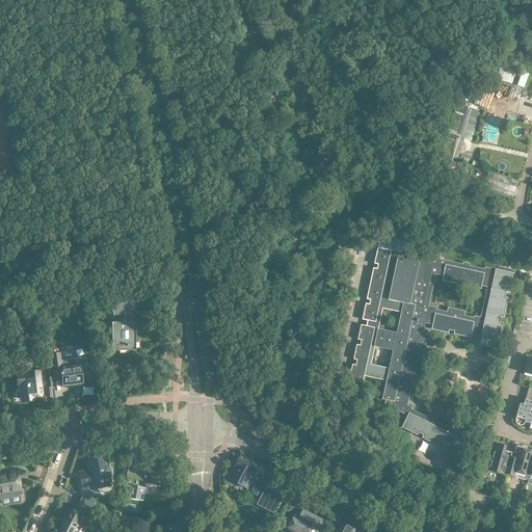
[(512,83),(515,70),(501,67),(498,79),(512,83)]
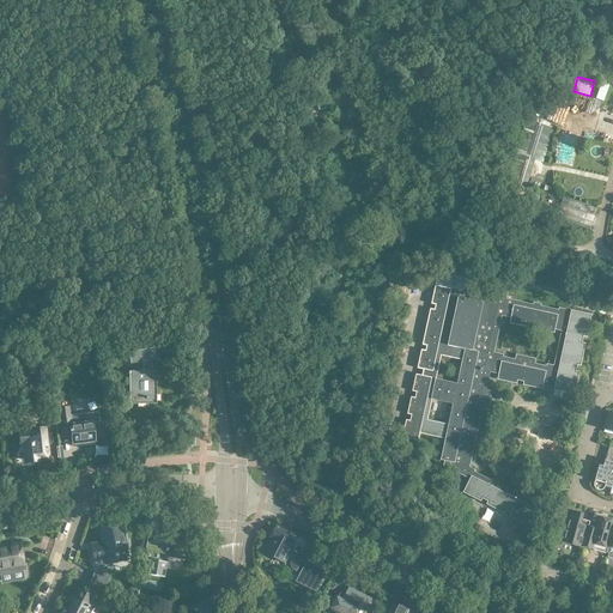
[(611,82),(602,79),(598,96),(606,98),(611,82)]
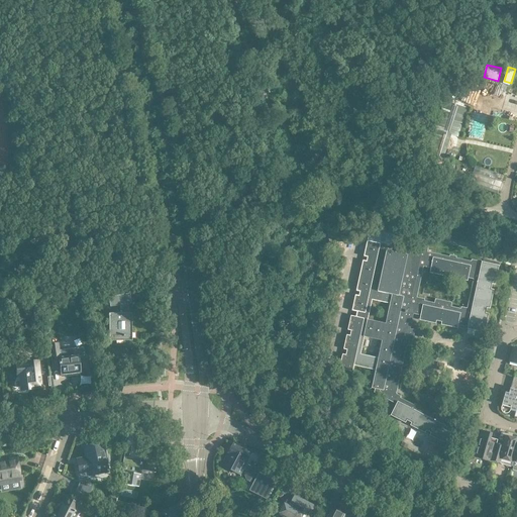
[(444,101),(435,129),(457,137),(467,108),(444,101)]
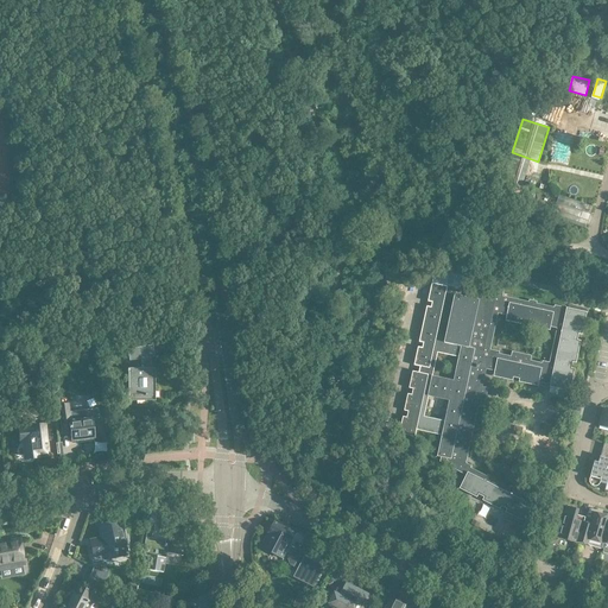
[(531,185),(505,177),(500,189),(526,197),(531,185)]
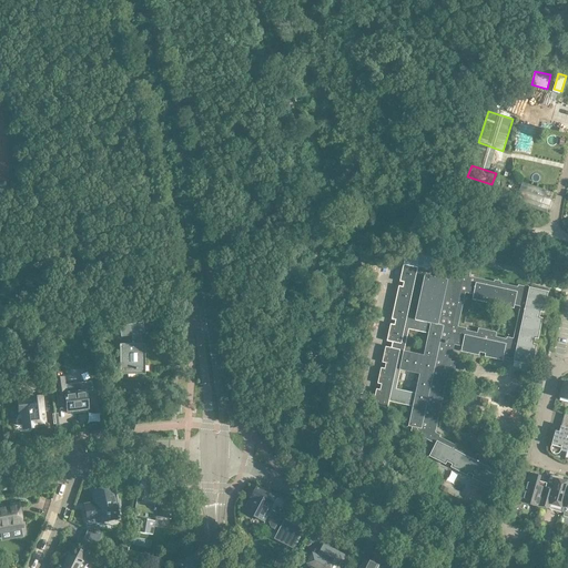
[(533,186),(528,208),(549,211),(553,190),(533,186)]
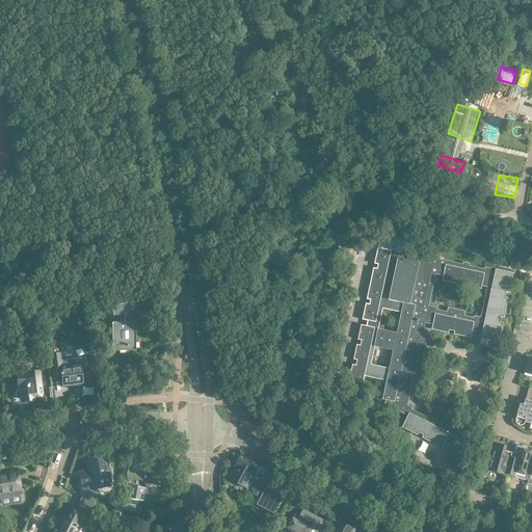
[(402,251),(405,240),(380,235),(378,246),(402,251)]
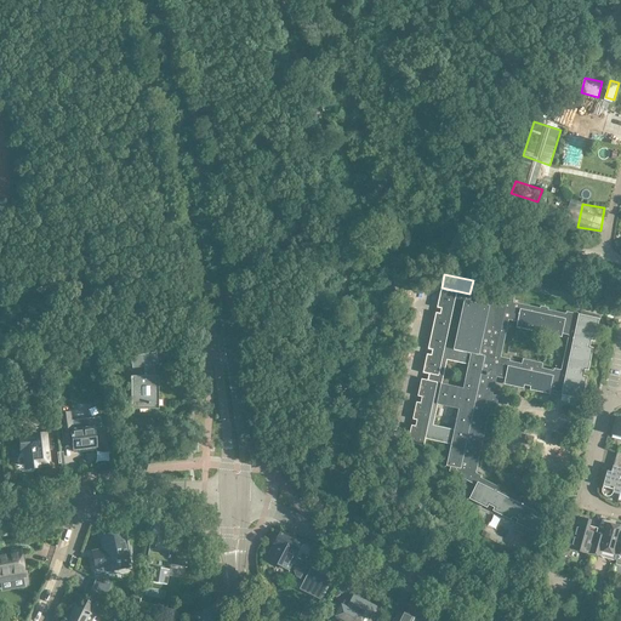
[(514,295),(507,294),(506,301),(483,296),(480,305),(465,301),(456,298),(457,292),(440,289),(437,308),(442,309),(440,314),(436,313),(428,349),(432,351),(431,355),(427,354),(423,374),(428,375),(427,381),(421,380),(417,397),(422,398),(421,404),(416,403),(412,420),(417,421),(416,427),(411,426),(408,443),(423,446),(426,439),(451,445),(446,466),(450,467),(449,472),(477,485),(469,499),(486,508),(489,505),(495,508),(493,511),(511,520),(512,517),(518,520),(517,523),(534,533),(542,516),(545,511),(528,502),(529,501),(522,497),(520,499),(505,490),(505,489),(499,485),(497,486),(480,478),(482,477),(476,473),(476,472),(488,415),(491,416),(496,396),(493,396),(496,377),(505,379),(503,385),(524,389),(524,386),(530,387),(530,391),(550,394),(550,391),(562,393),(562,396),(582,399),(587,377),(584,376),(585,370),(588,371),(593,348),(590,347),(591,341),(594,342),(599,319),(579,315),(579,317),(574,315),(574,314),(567,312),(565,314),(547,311),(548,308),(541,307),(540,308),(513,303),(514,295)]
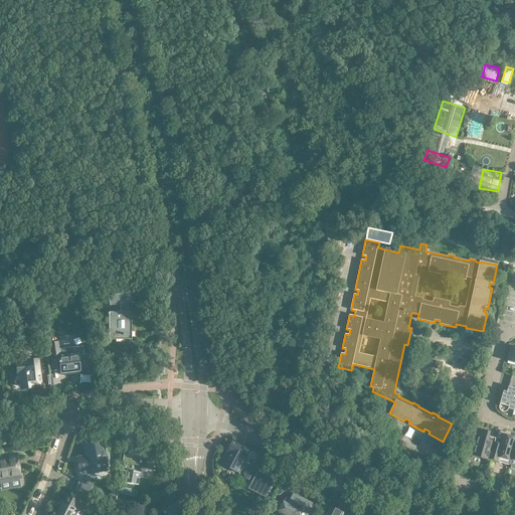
[(131,302),(130,298),(129,293),(108,296),(109,306),(118,304),(119,312),(108,312),(108,339),(131,339),(131,312),(128,312),(128,303),(131,302)]
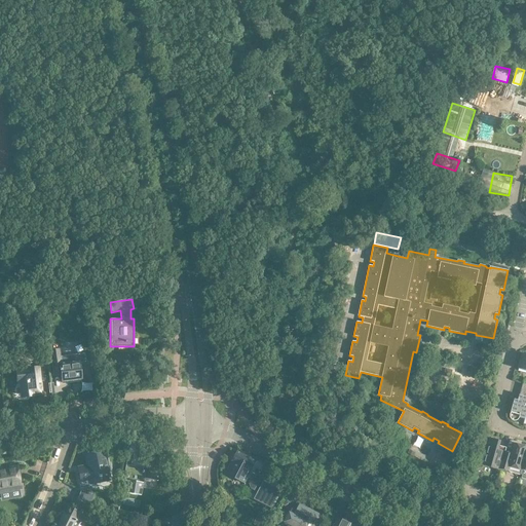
[(58,351),(50,351),(53,375),(61,374),(62,382),(80,380),(78,363),(85,362),(84,353),(59,357),(58,351)]
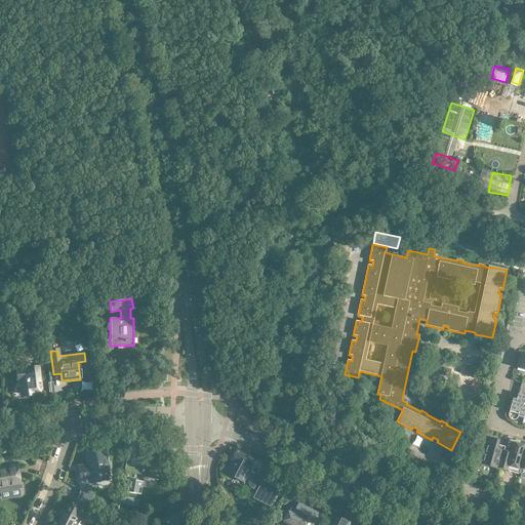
[(21,379),(22,395),(31,394),(32,394),(40,393),(37,368),(16,370),(17,380),(21,379)]
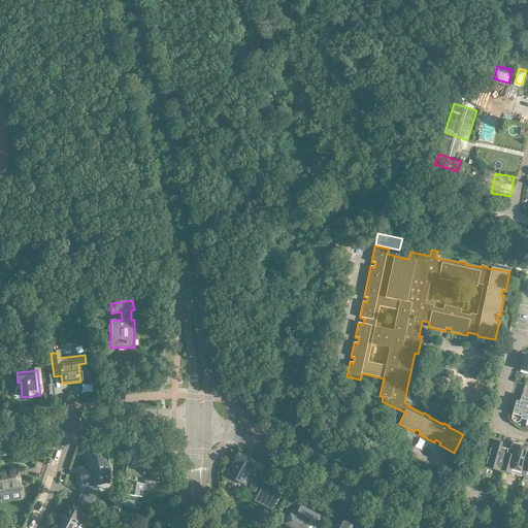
[(527,385),(525,385),(522,396),(521,401),(517,400),(513,414),(513,417),(513,419),(514,421),(516,422),(518,422),(521,421),(522,419),(527,421),(527,419),(527,385)]
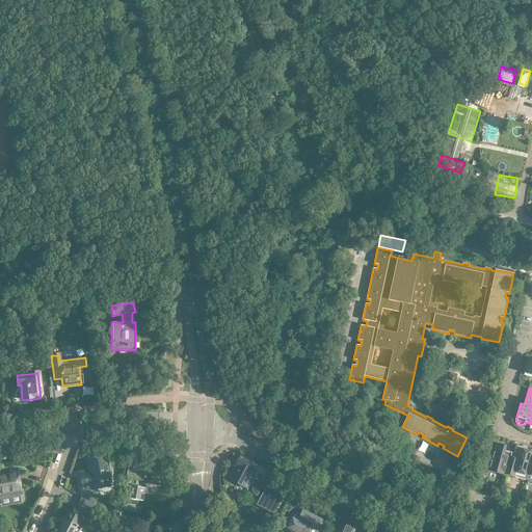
[(506,476),(506,474),(511,457),(505,455),(507,446),(496,443),(488,468),(500,471),(499,474),(506,476)]
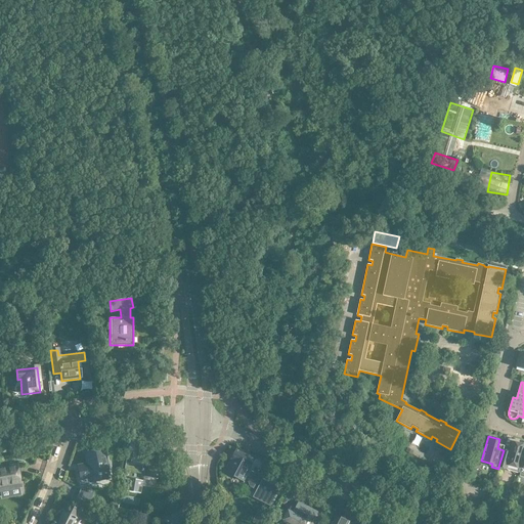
[(504,450),(498,467),(506,469),(507,465),(520,468),(520,467),(523,453),(523,444),(513,442),(510,451),(504,450)]
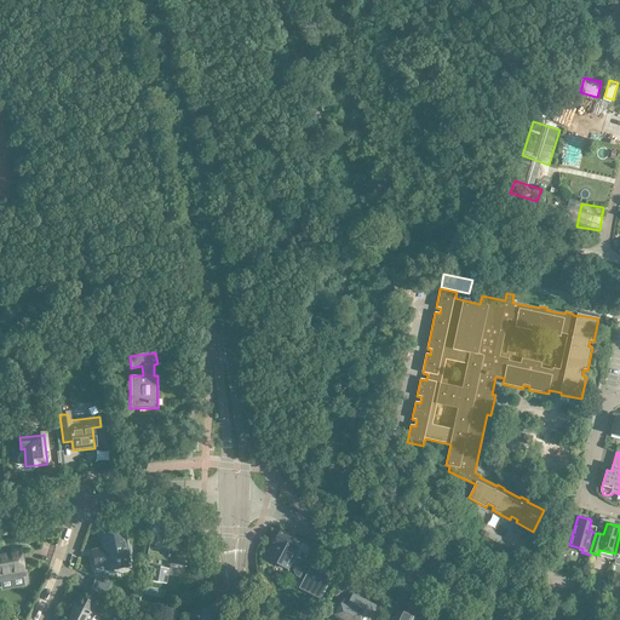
[(103,552),(92,555),(95,568),(105,566),(105,570),(130,566),(128,556),(130,556),(128,549),(126,549),(124,530),(99,535),(103,552)]
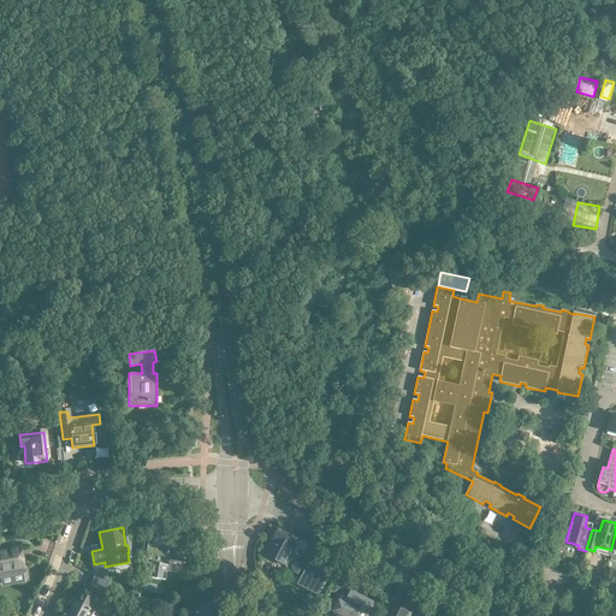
[(266,555),(286,566),(289,561),(291,562),(291,563),(291,567),(292,570),(295,573),(297,575),(298,574),(303,576),(311,562),(292,552),(300,540),(289,534),(279,529),(266,555)]
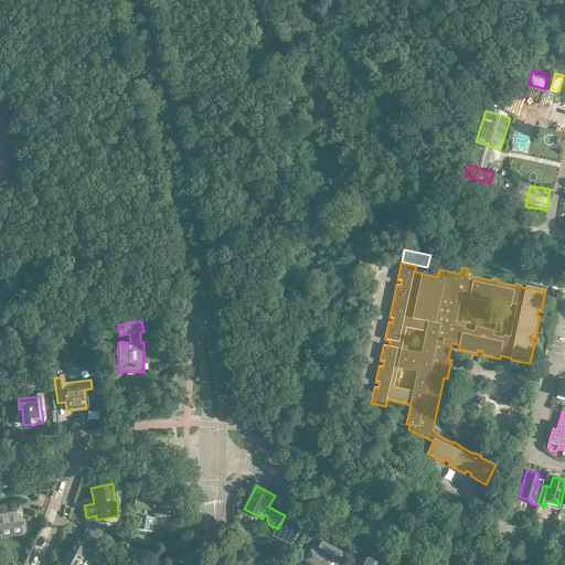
[(169,516),(171,504),(153,501),(152,504),(135,501),(129,528),(151,532),(155,513),(169,516)]
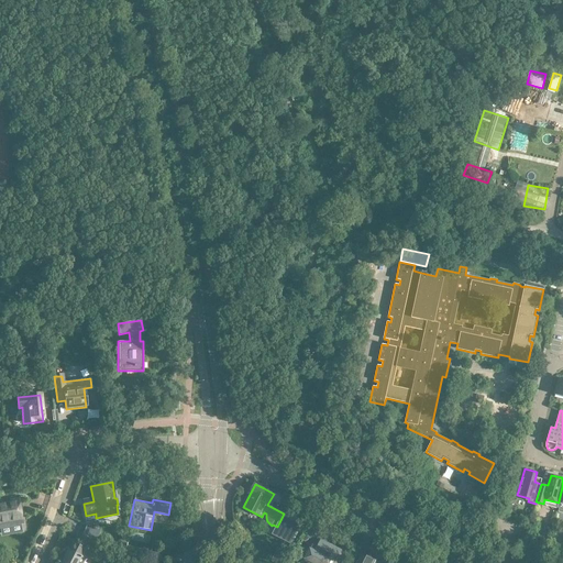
[(0,527),(22,523),(18,501),(3,505),(3,501),(0,501),(0,527)]
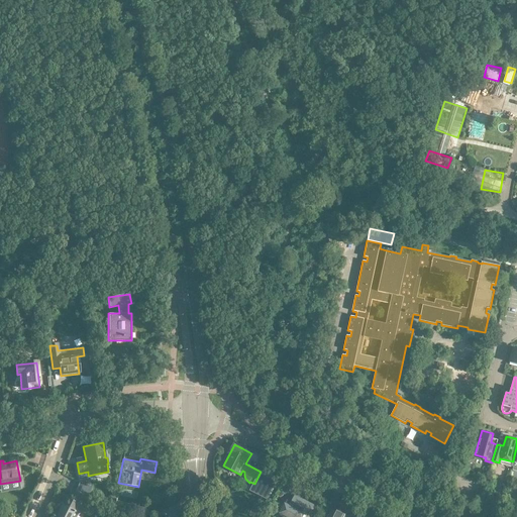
[(91,487),(80,483),(76,493),(87,497),(91,487)]
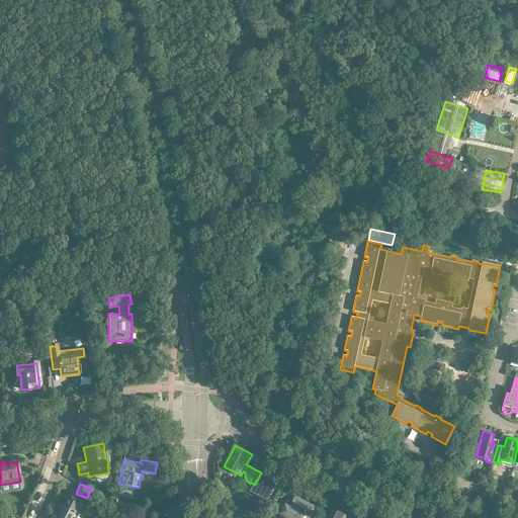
[(118,497),(112,495),(107,508),(113,511),(118,497)]
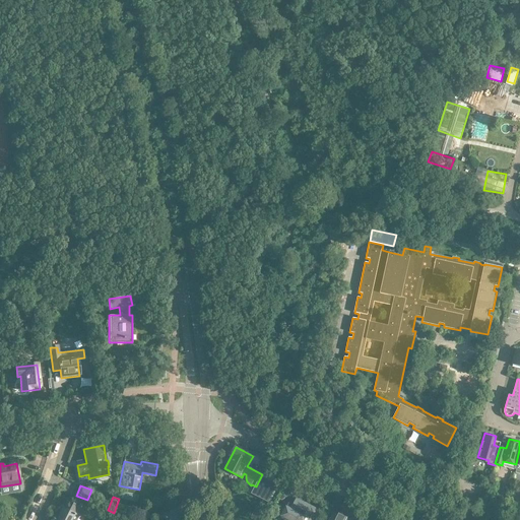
[(284,519),(312,519),(318,510),(309,505),(308,507),(305,505),(305,503),(296,499),(293,505),(288,502),(284,509),(283,508),(280,513),(282,514),(281,516),(285,518),(284,519)]
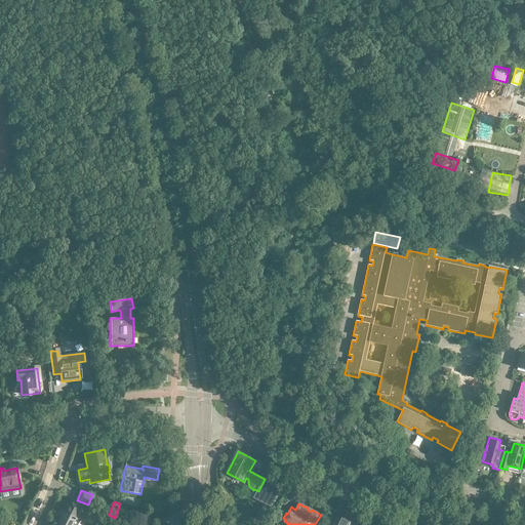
[(56,524),(77,524),(83,515),(79,512),(79,511),(73,508),(69,516),(63,513),(56,524)]
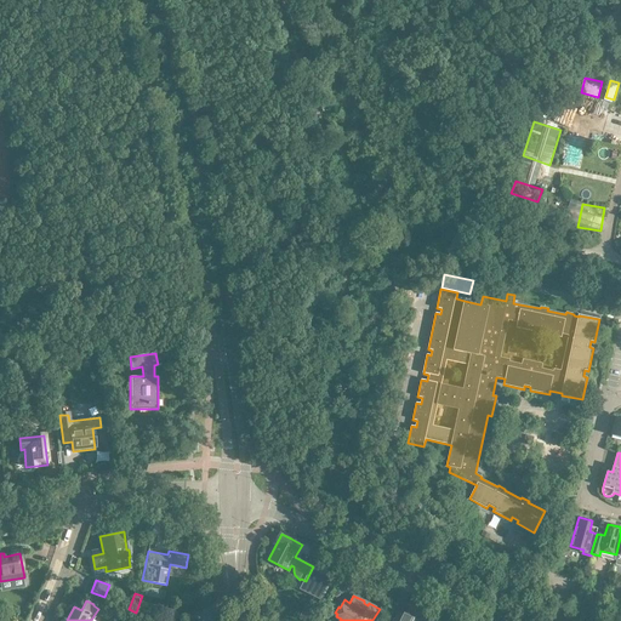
[(577,605),(576,613),(585,615),(587,608),(577,605)]
